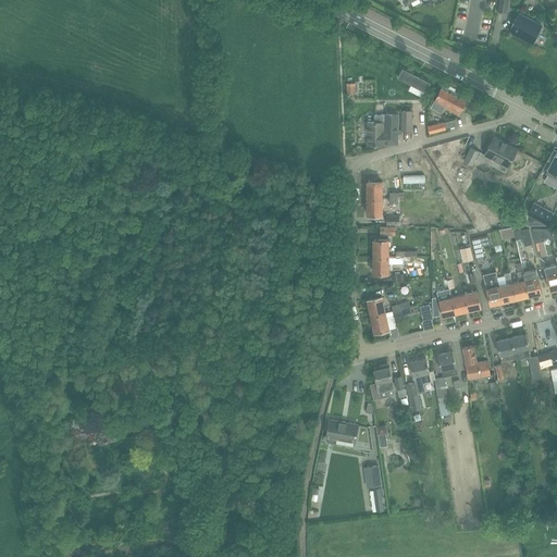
[(507,0),(498,0),(497,12),(506,13),(507,0)]
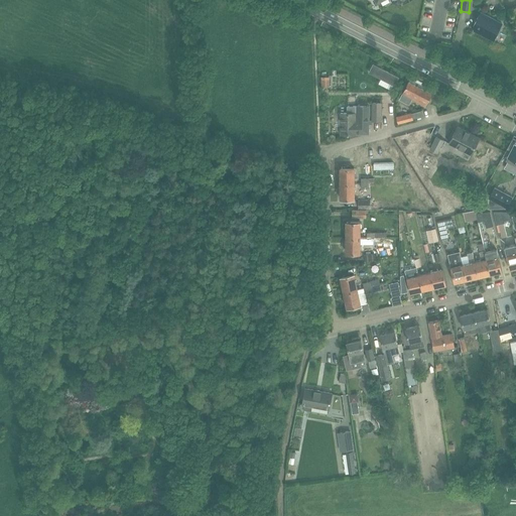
[(472,27),(471,29),(493,40),(502,23),(481,12),(477,19),(478,19),(477,22),(476,22),(473,27),(472,27)]
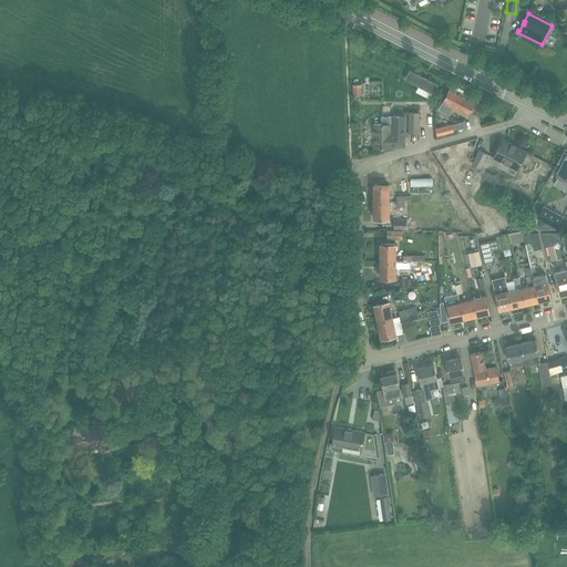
[(410,71),(405,79),(433,93),(437,84),(410,71)]
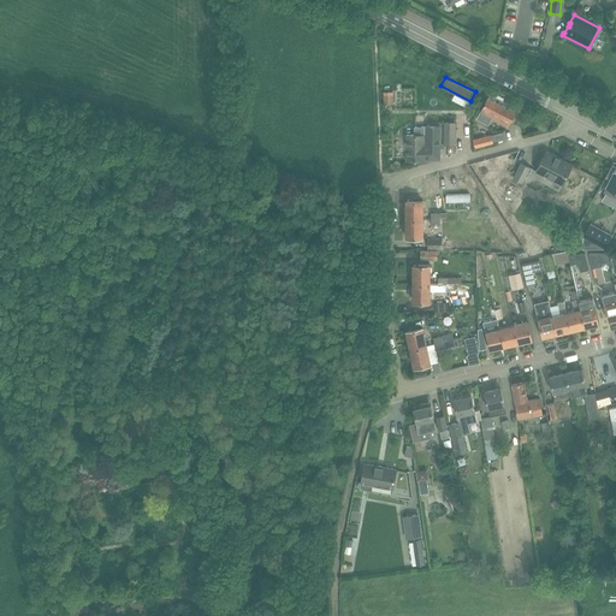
[(480,113),(478,120),(489,125),(492,119),(508,128),(515,112),(487,99),(480,113)]
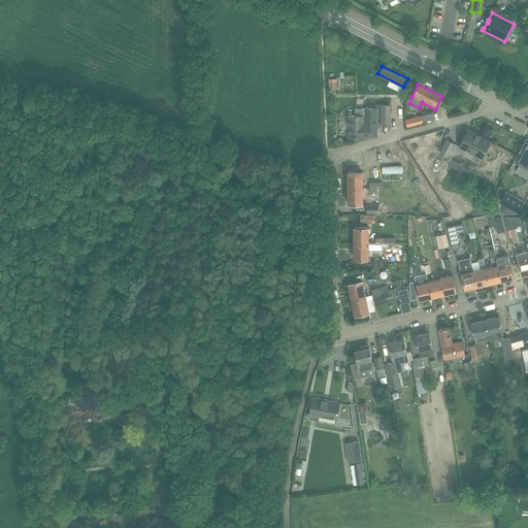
[(381,105),(381,124),(389,124),(389,105),(381,105)]
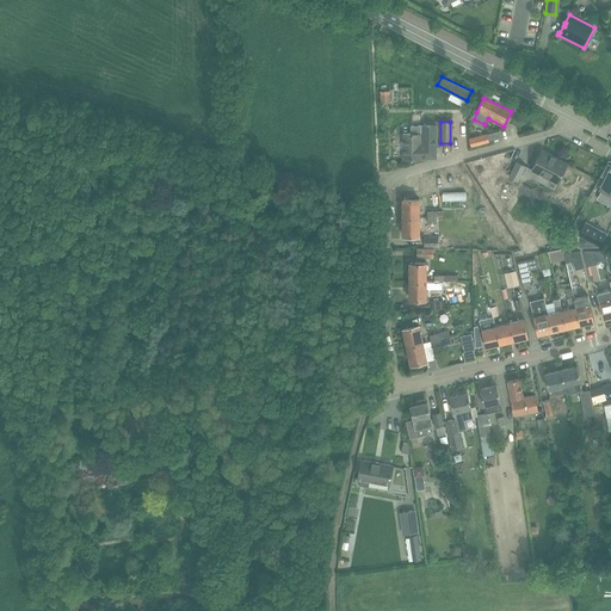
[(403,134),(403,160),(420,160),(420,159),(437,159),(437,125),(412,127),(412,134),(403,134)]
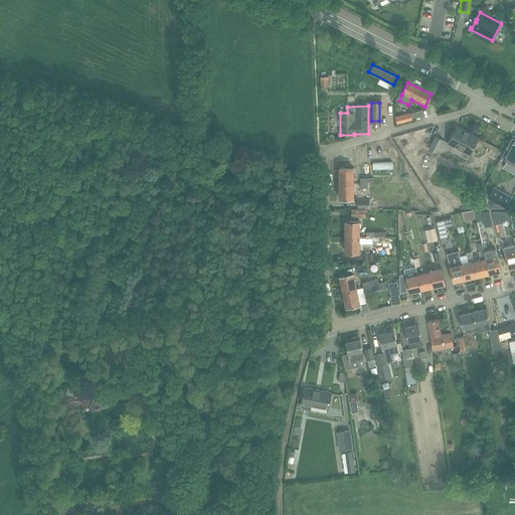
[(395,117),(397,124),(411,120),(410,113),(395,117)]
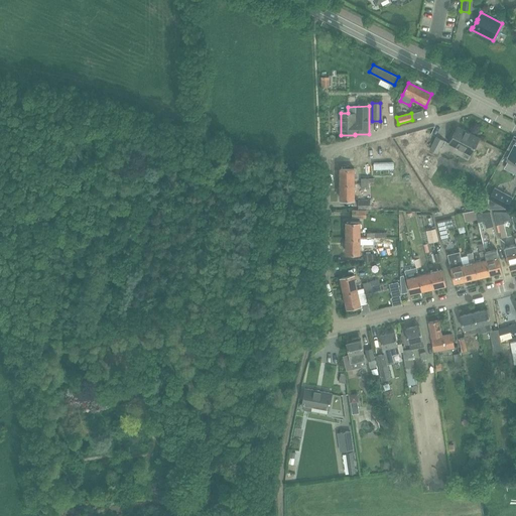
[(466,122),(464,129),(487,137),(489,131),(466,122)]
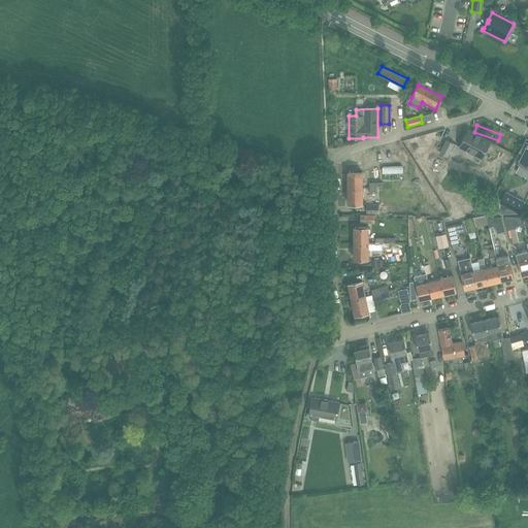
[(490,141),(476,134),(468,130),(460,146),(482,158),(490,141)]
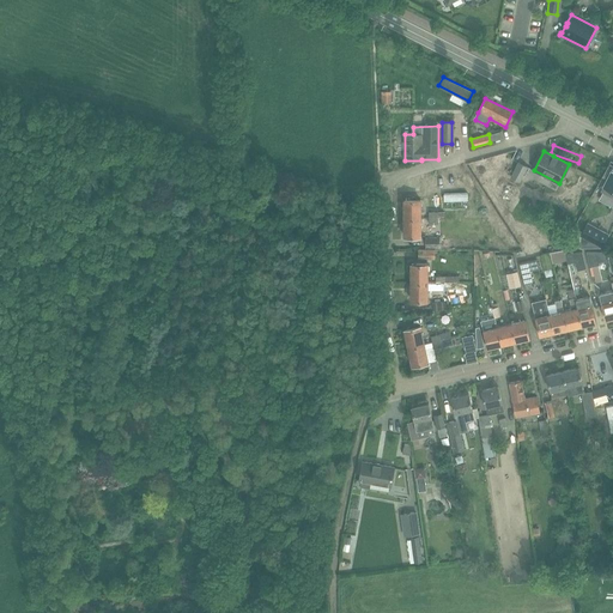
[(511,177),(520,182),(527,167),(519,163),(511,177)]
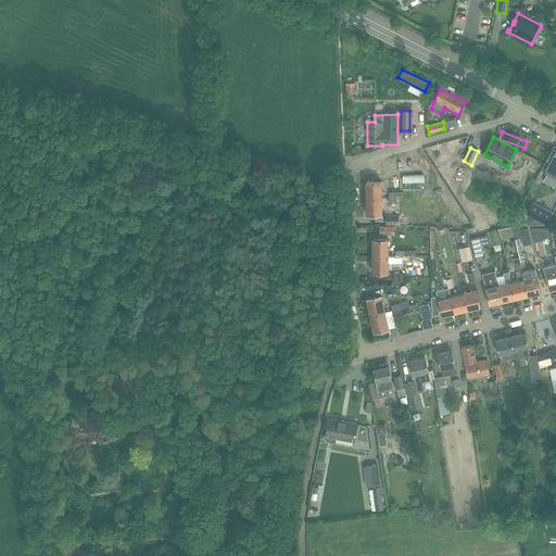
[(555,151),(552,150),(546,161),(551,163),(545,174),(555,179),(555,177),(555,151)]
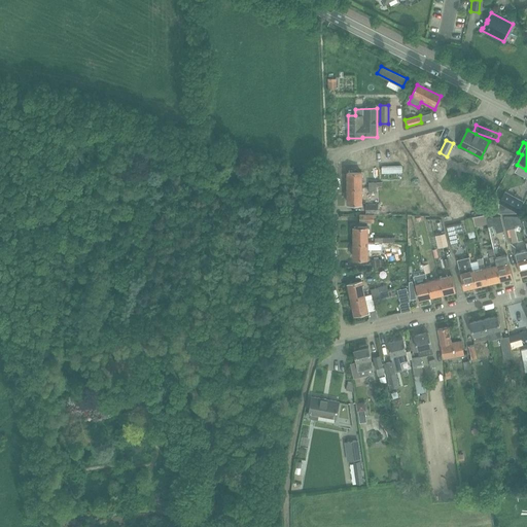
[(348,172),(348,187),(361,187),(361,172),(348,172)]
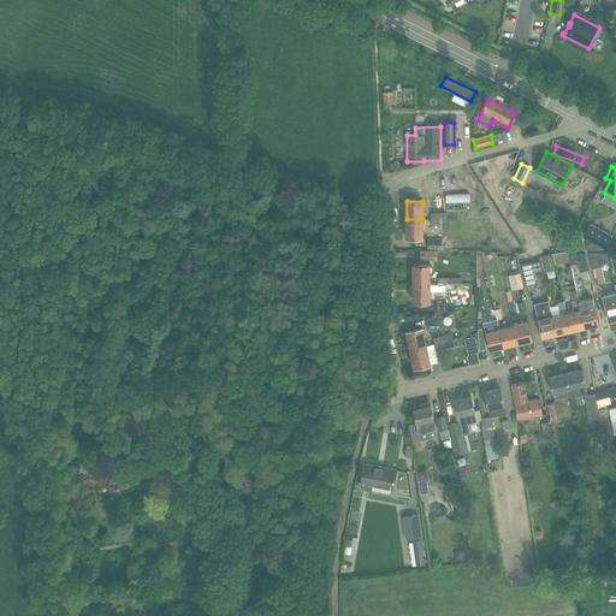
[(440,221),(452,220),(452,207),(440,207),(440,221)]
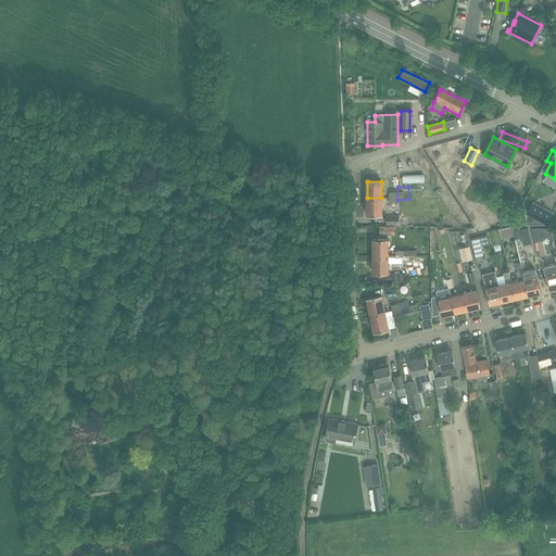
[(381,198),(367,198),(367,215),(381,215),(381,198)]
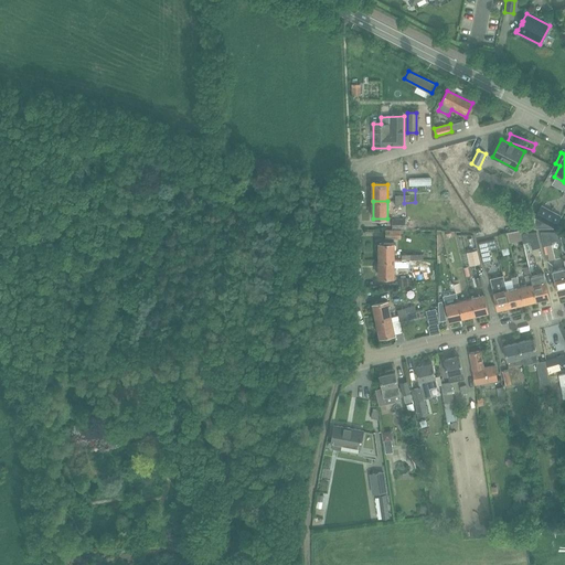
[(536,219),(535,230),(556,228),(562,217),(542,208),(536,219)]
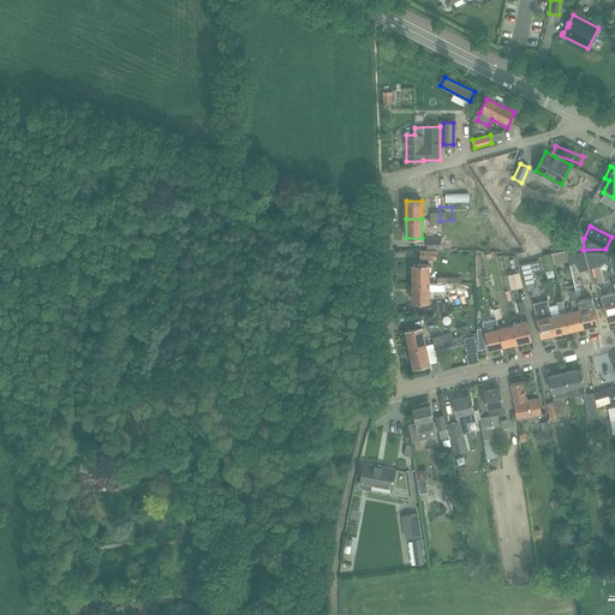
[(427,239),(428,249),(442,249),(441,239),(427,239)]
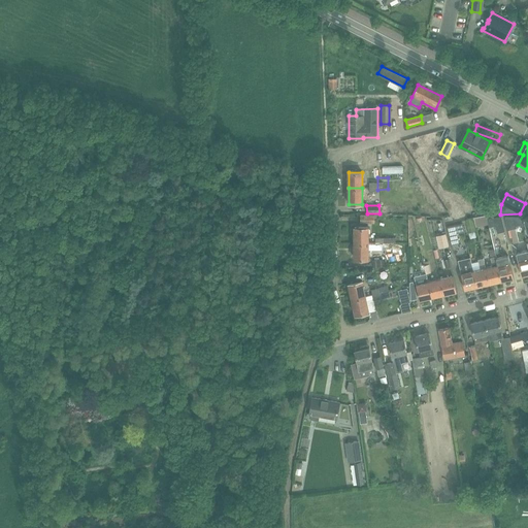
[(488,225),(486,215),(473,217),(476,228),(488,225)]
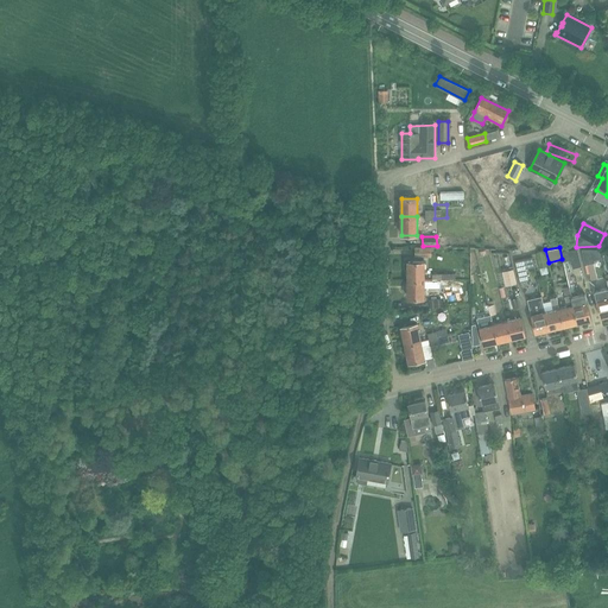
[(561,247),(559,247),(562,259),(563,259),(563,261),(571,259),(574,267),(582,266),(577,249),(562,251),(561,247)]
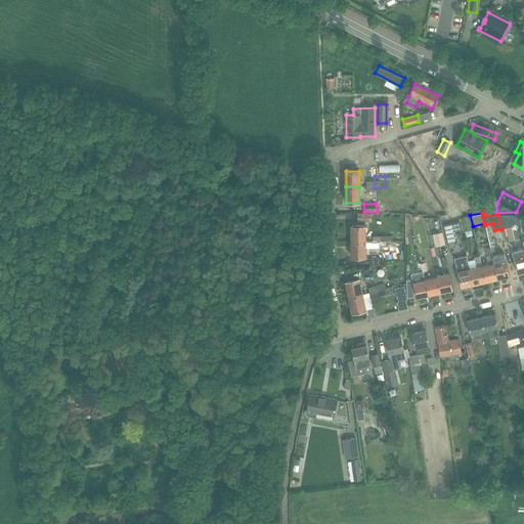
[(517,215),(501,215),(505,228),(513,226),(512,224),(518,223),(517,215)]
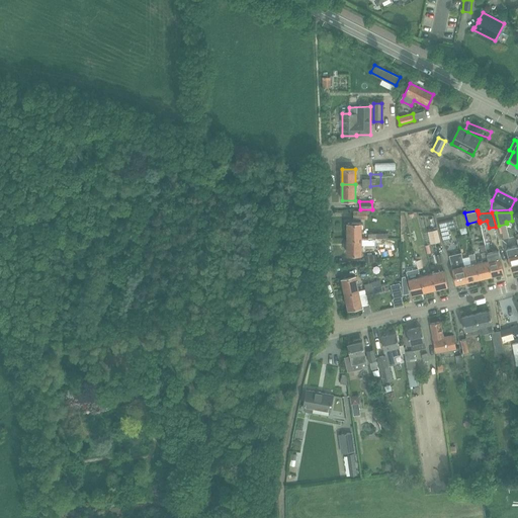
[(457,216),(460,228),(466,226),(463,213),(457,216)]
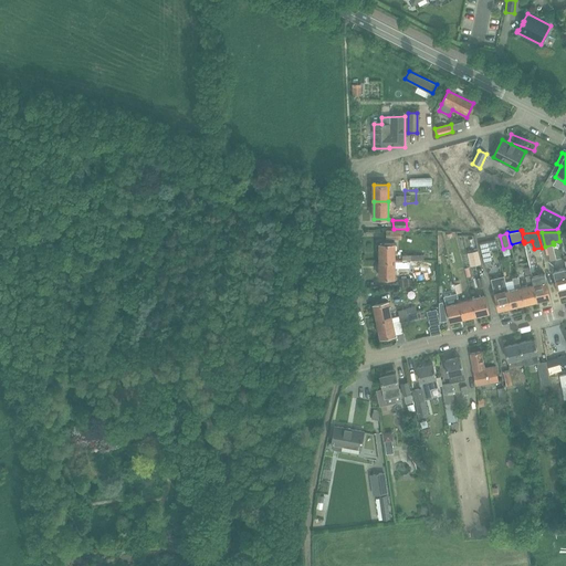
[(495,240),(480,243),(484,262),(492,261),(490,250),(498,248),(495,240)]
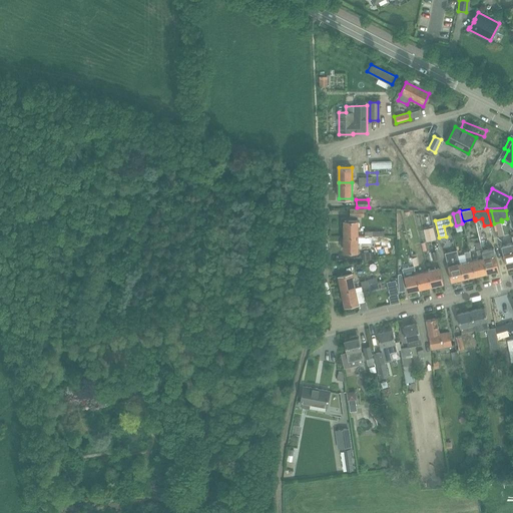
[(345,220),(344,236),(358,236),(358,220),(345,220)]
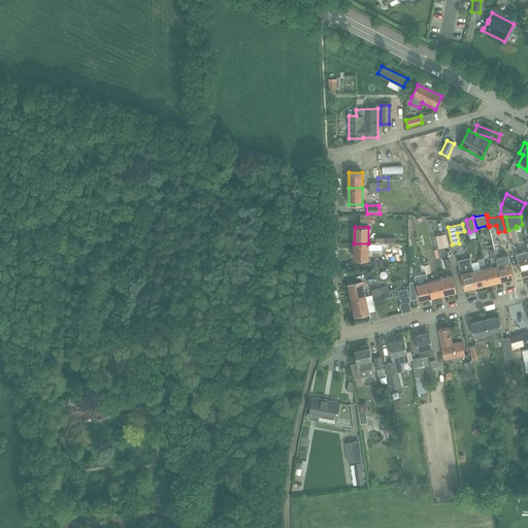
[(418,232),(423,252),(426,251),(422,231),(418,232)]
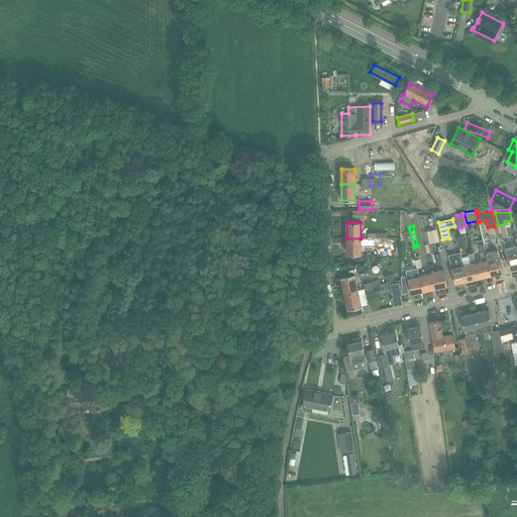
[(439,241),(436,229),(428,231),(431,243),(439,241)]
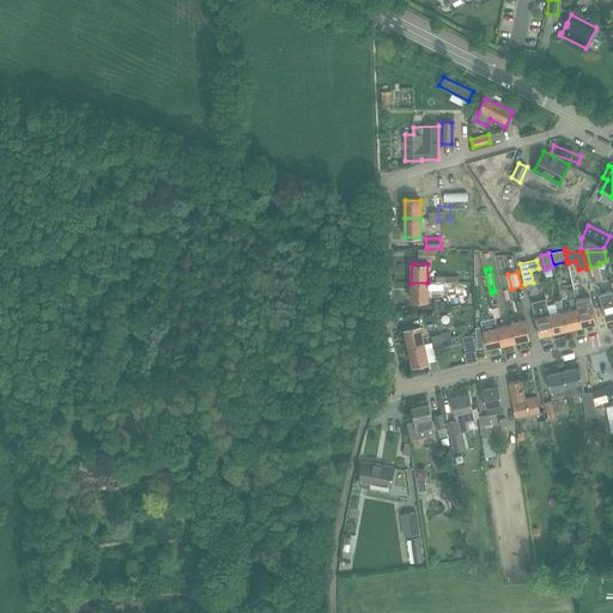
[(428,283),(411,283),(411,301),(428,301),(428,283)]
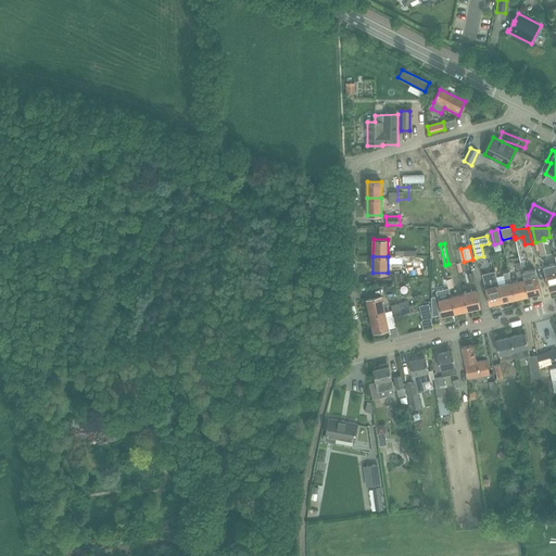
[(518,280),(510,282),(515,299),(527,295),(523,279),(519,263),(515,264),(517,272),(516,273),(518,280)]
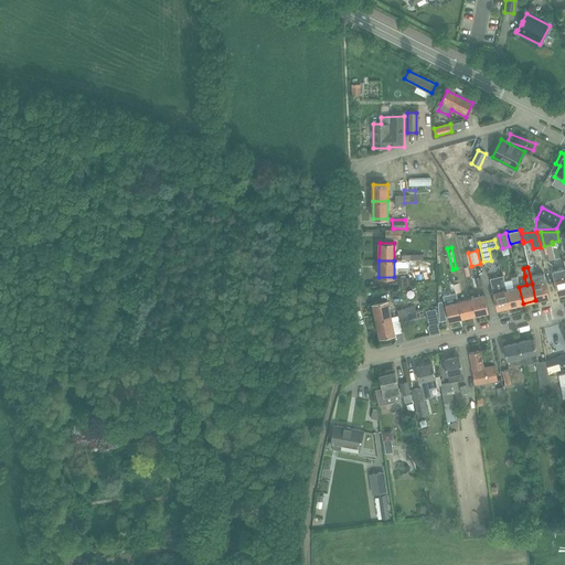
[(529,267),(528,267),(532,284),(535,300),(550,297),(545,281),(544,274),(531,276),(529,267)]
